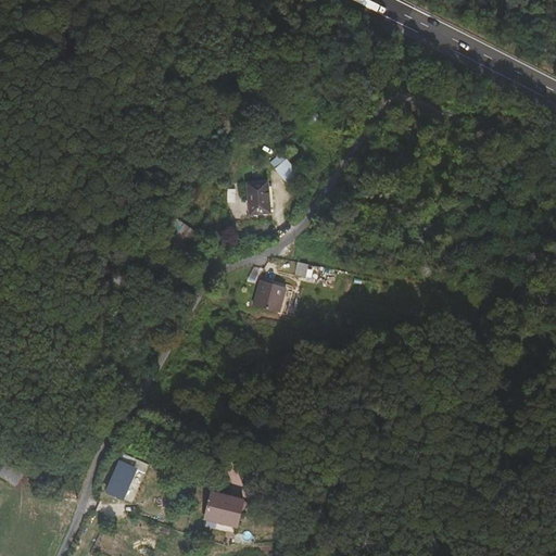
[(388,136),(396,142),(402,135),(392,128),(388,136)]
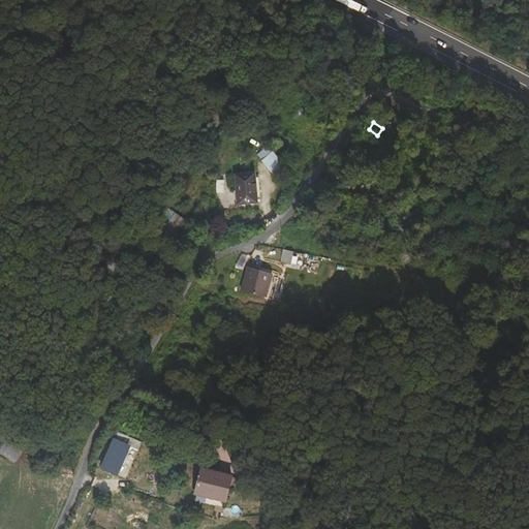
[(268,152),(258,162),(272,175),(281,163),(268,152)]
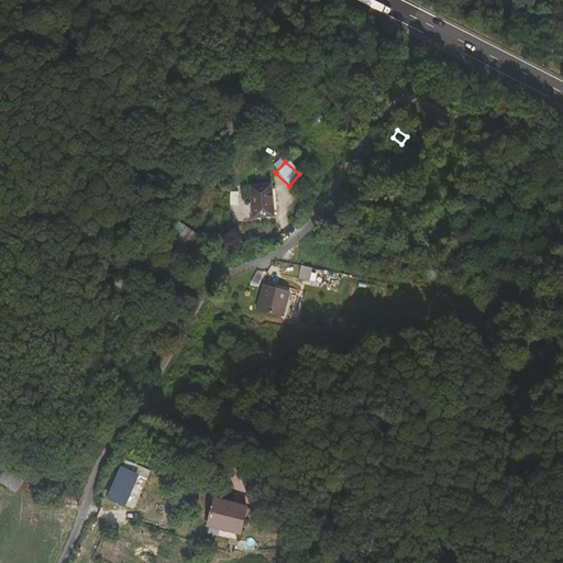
[(246,188),(255,219),(275,213),(266,183),(246,188)]
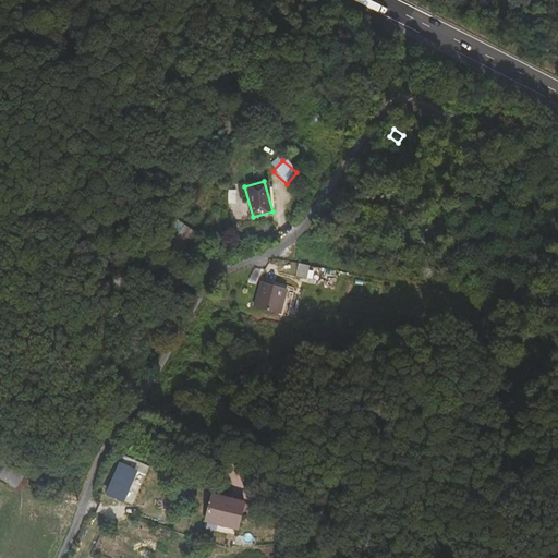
[(185,247),(196,231),(185,225),(174,240),(185,247)]
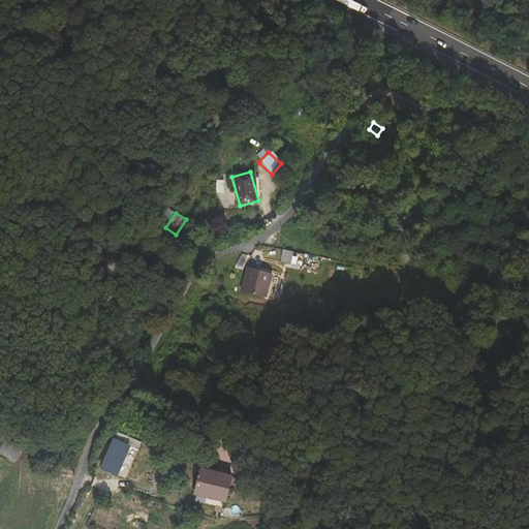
[(283,261),(291,261),(291,250),(283,250),(283,261)]
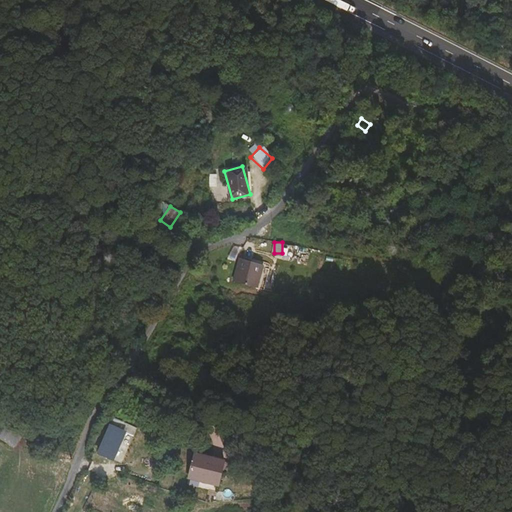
[(258,264),(235,258),(229,281),(253,287),(258,264)]
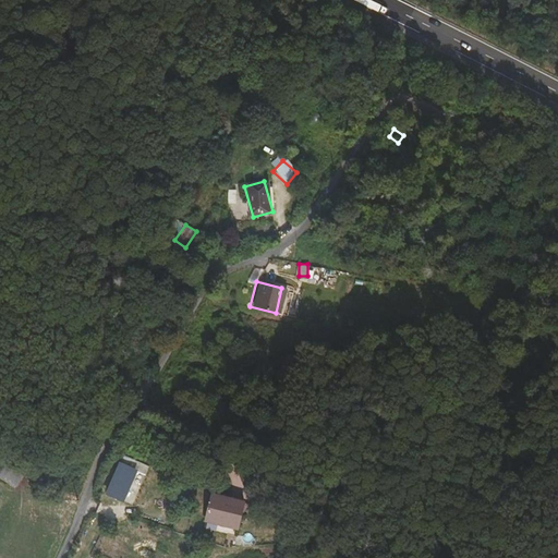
[(102,494),(118,499),(130,468),(114,462),(102,494)]
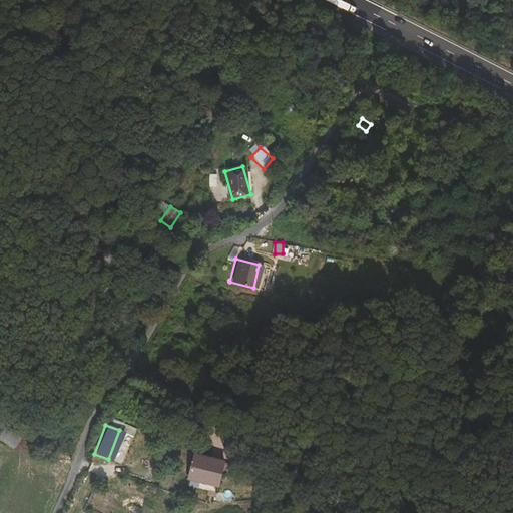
[(0,438),(15,448),(21,439),(5,429),(0,436),(0,438)]
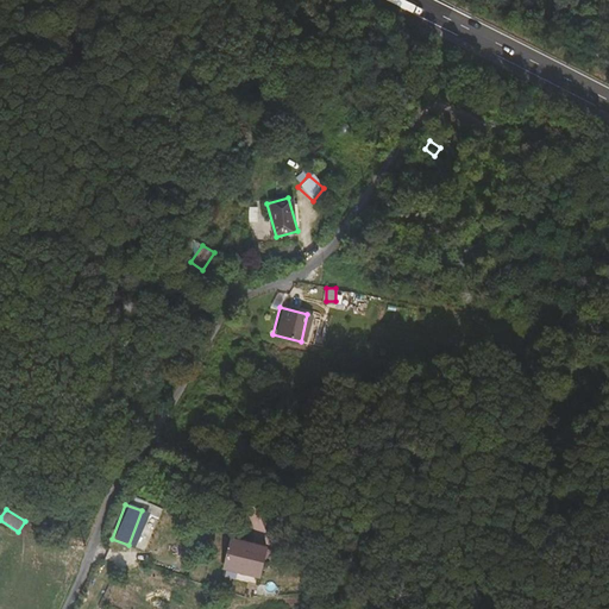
[(224,576),(258,583),(265,552),(230,545),(224,576)]
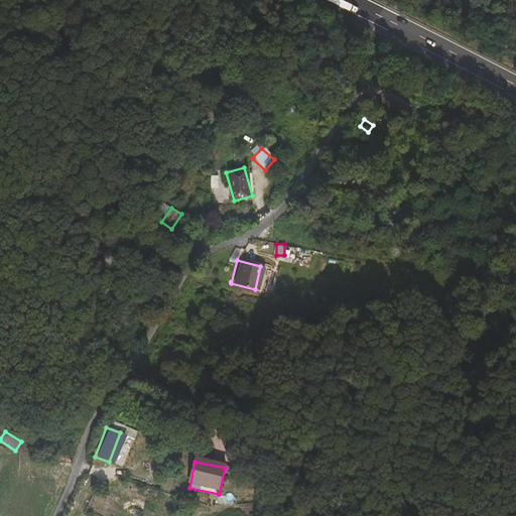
All buildings are outlined.
